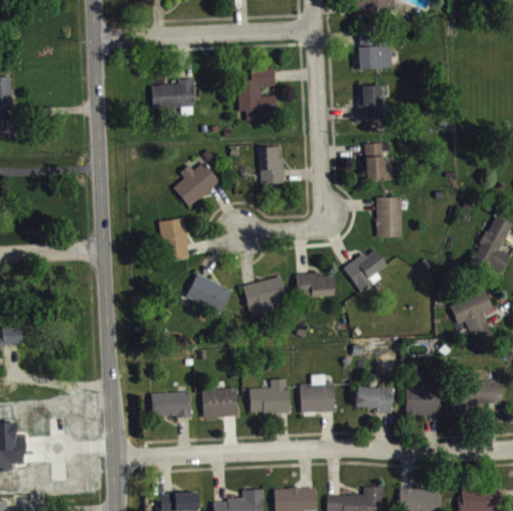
[(357,0),(358,16),(388,15),(387,0),(357,0)]
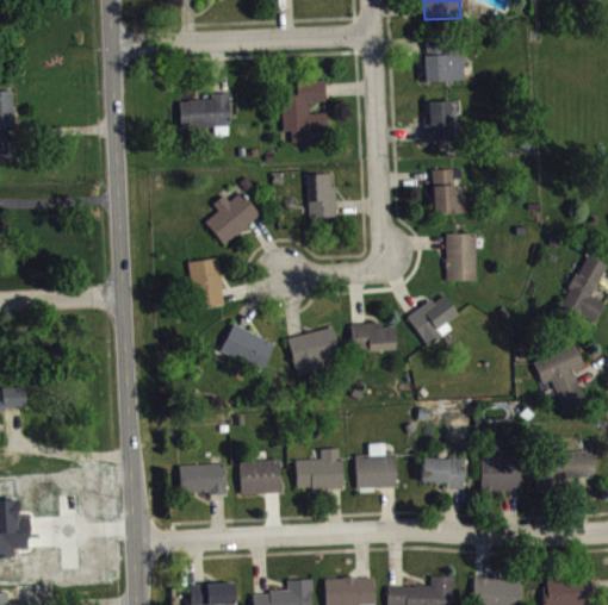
[(425,36),(426,82),(463,81),(460,35),(425,36)]
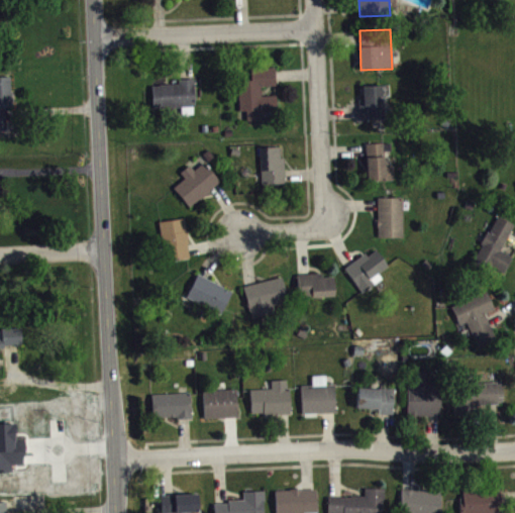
[(251,69),(251,81),(239,81),(240,112),(247,111),(247,121),(263,121),(263,110),(278,110),(277,96),(262,96),(262,87),(276,86),(276,68),(251,69)]
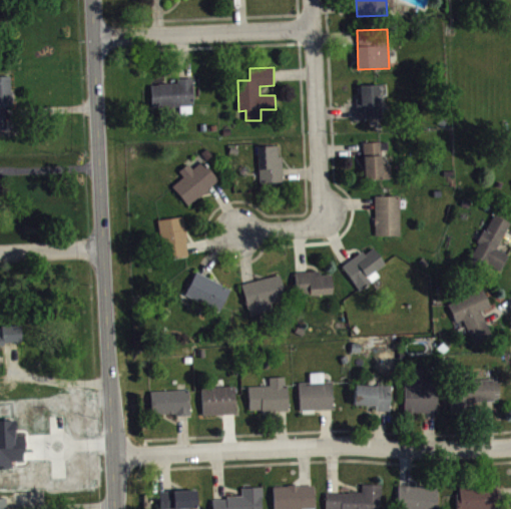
[(0,71),(7,71),(8,100),(2,101),(4,124),(0,124),(0,71)]
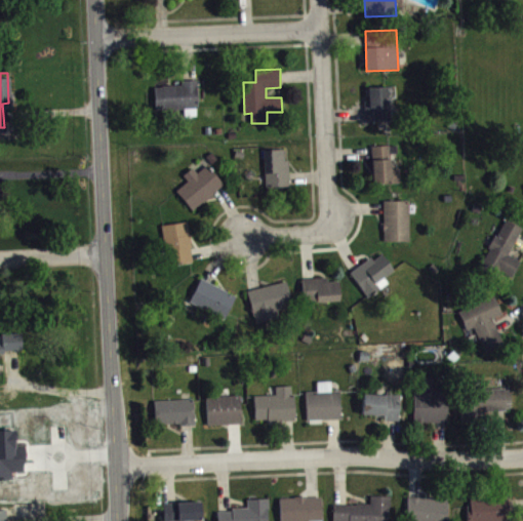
[(198,109),(197,80),(182,81),(182,86),(154,87),(155,111),(198,109)]
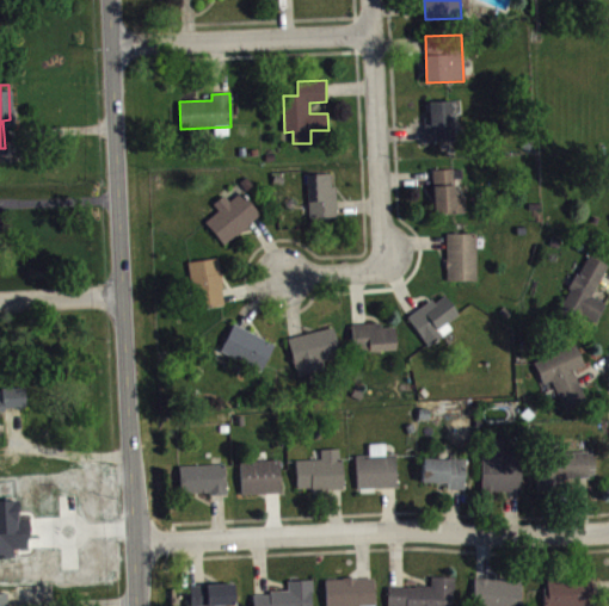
[(426,142),(454,141),(453,101),(430,101),(430,117),(425,117),(426,142)]
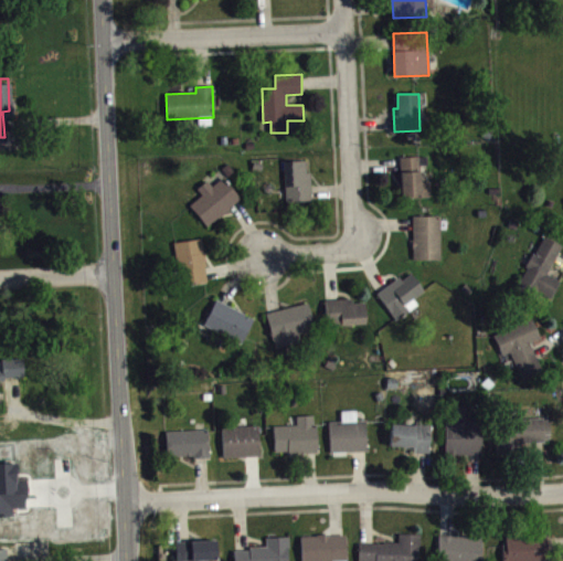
[(431,198),(429,182),(421,182),(421,167),(427,166),(427,157),(401,157),(402,199),(431,198)]
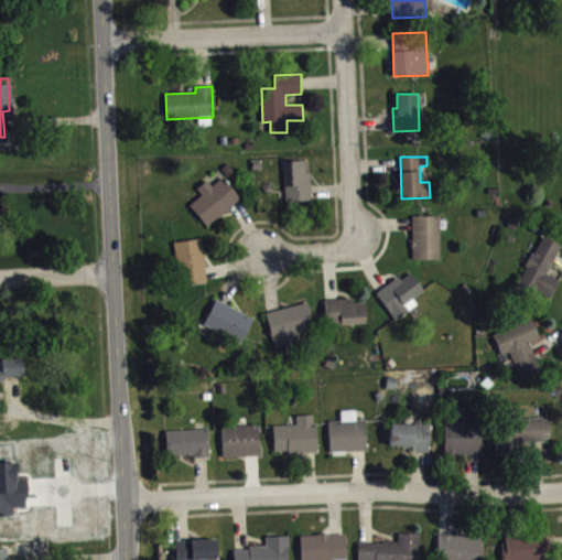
[(305,161),(284,161),(285,202),(312,201),(311,172),(305,173),(305,161)]
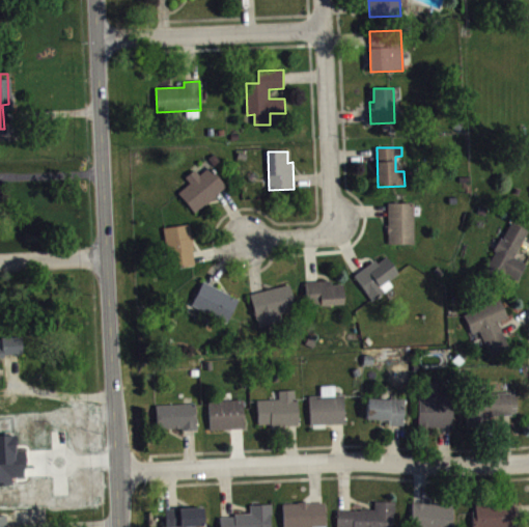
[(227,189),(211,167),(199,175),(196,170),(186,177),(191,185),(179,192),(194,213),(227,189)]
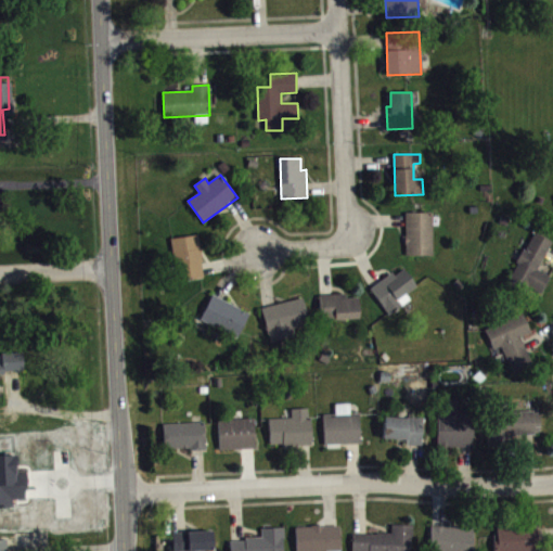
[(434,256),(433,213),(406,213),(407,256),(434,256)]
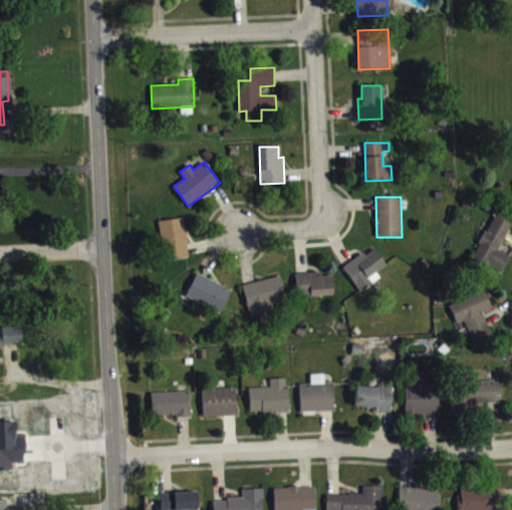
[(509,255),(499,251),(511,223),(492,215),(472,260),(502,273),(509,255)]
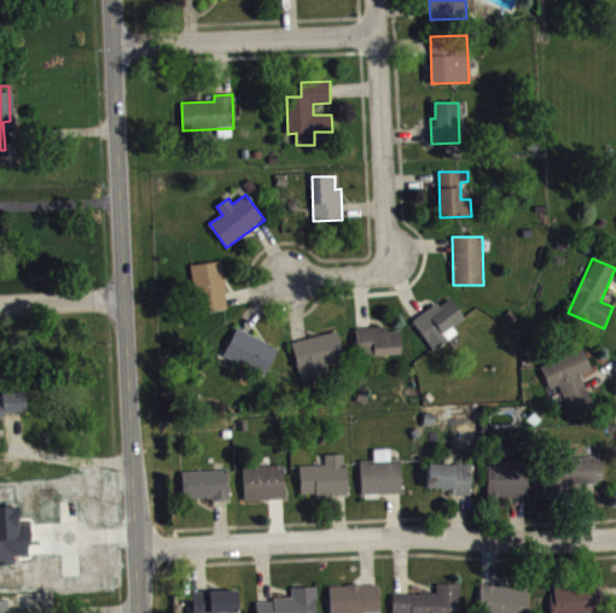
[(227,309),(222,262),(192,266),(197,311),(227,309)]
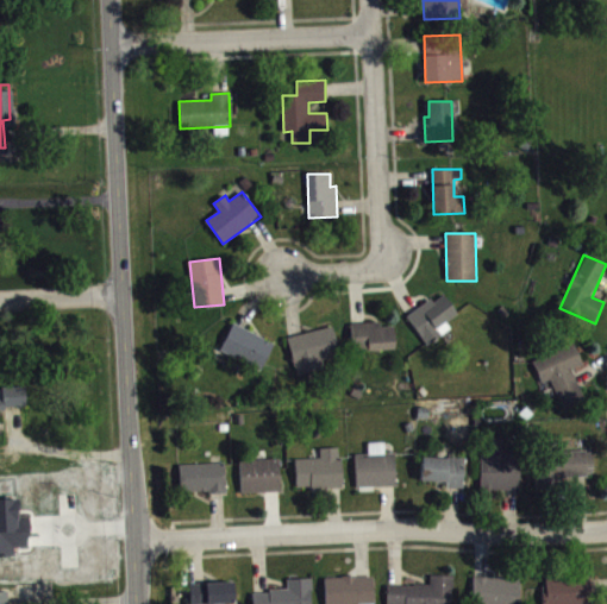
[(446,323),(458,314),(442,293),(407,318),(427,345),(450,328),(446,323)]
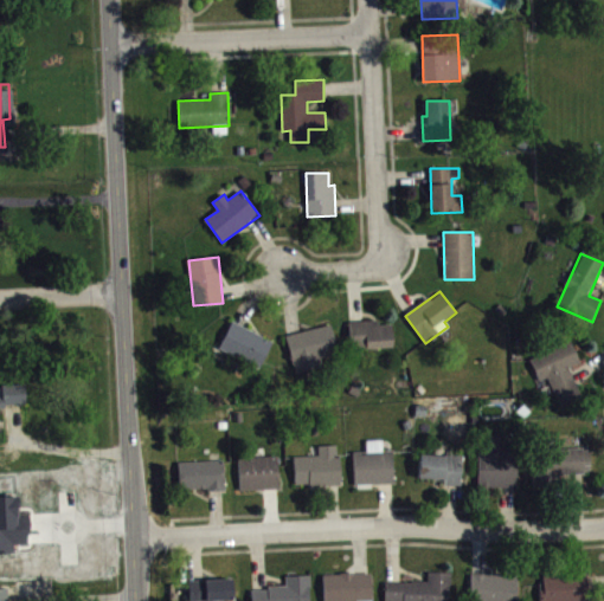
[(349,322),(351,349),(393,348),(392,325),(379,325),(379,321),(349,322)]
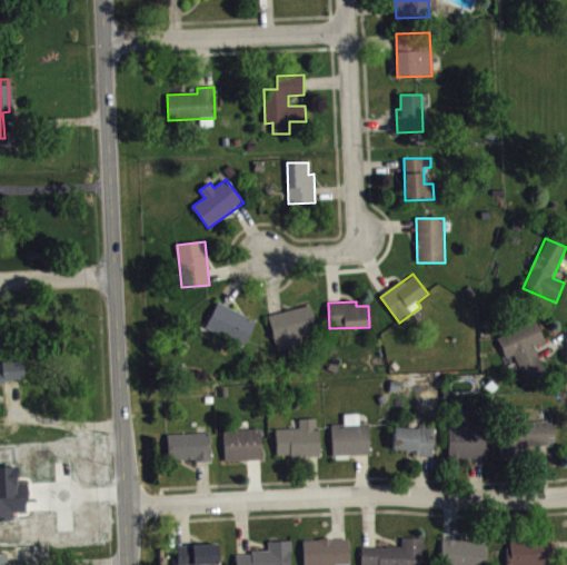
[(206,330),(247,345),(256,318),(216,304),(206,330)]
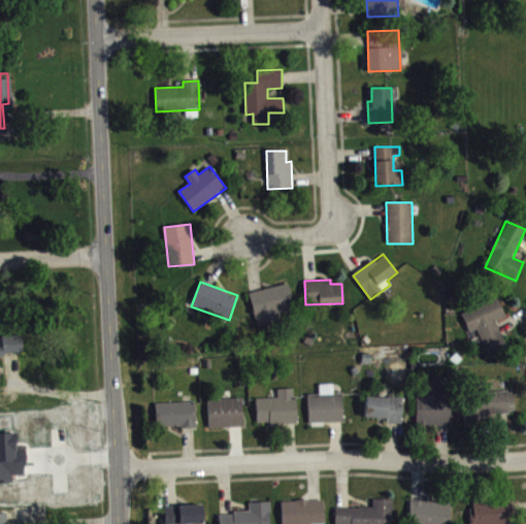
[(257,326),(280,321),(277,312),(295,308),(289,284),(249,293),(257,326)]
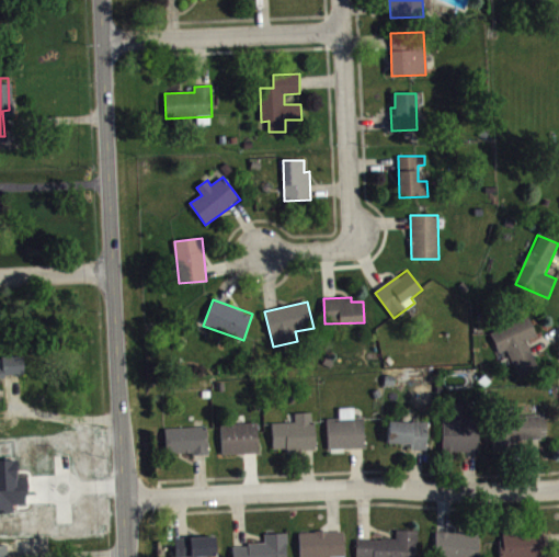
[(491,332),(499,354),(509,351),(518,378),(538,371),(527,340),(536,337),(529,318),(491,332)]
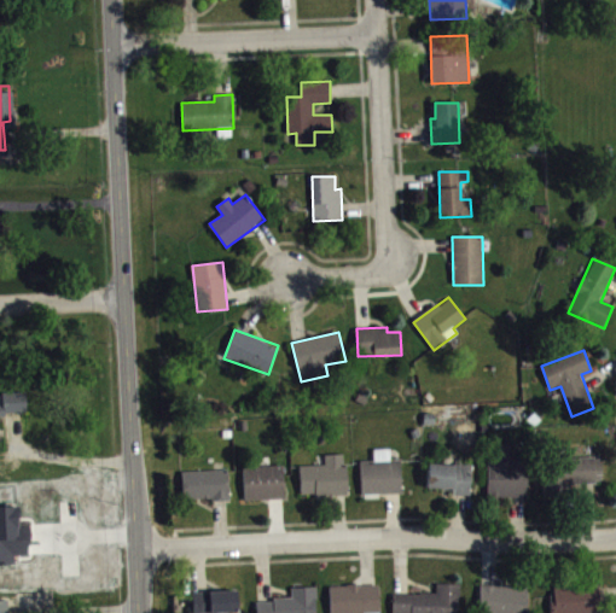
[(0,410),(1,410),(3,406),(22,406),(21,386),(0,387),(0,410)]
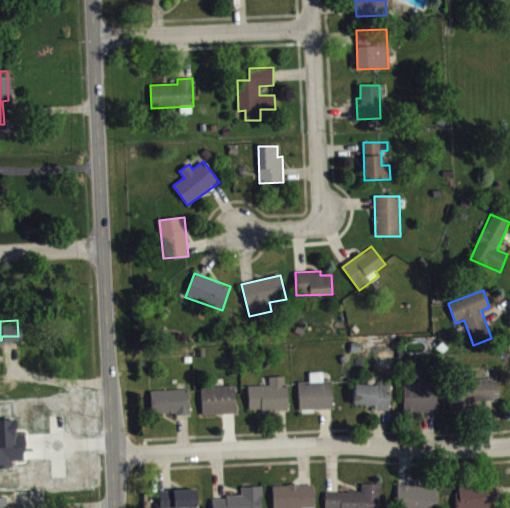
[(422,369),(404,369),(404,412),(435,413),(436,380),(421,379),(422,369)]
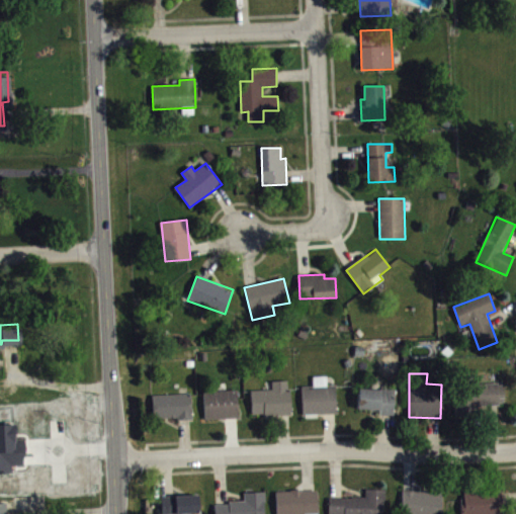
[(302,387),(303,415),(336,414),(335,386),(327,386),(326,376),(313,377),(314,387),(302,387)]
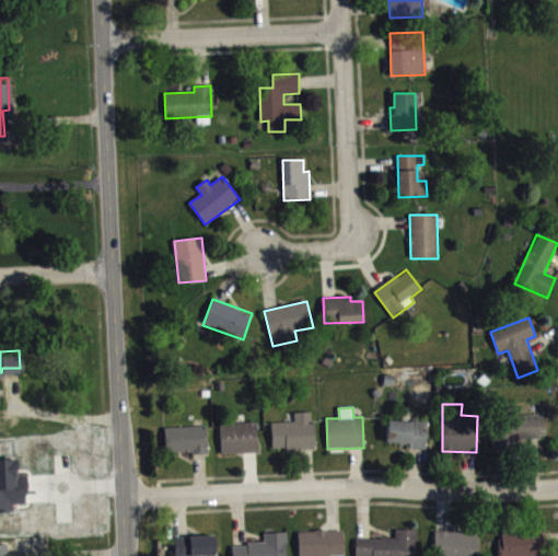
[(314,449),(313,412),(294,413),(294,421),(271,423),(272,450),(314,449)]
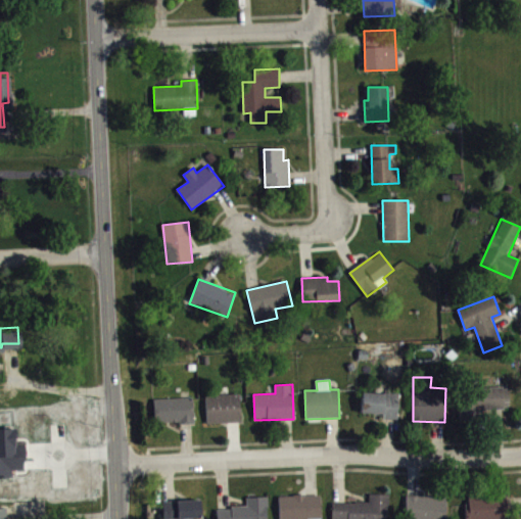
[(509,388),(459,389),(460,421),(482,420),(482,411),(510,410),(509,388)]
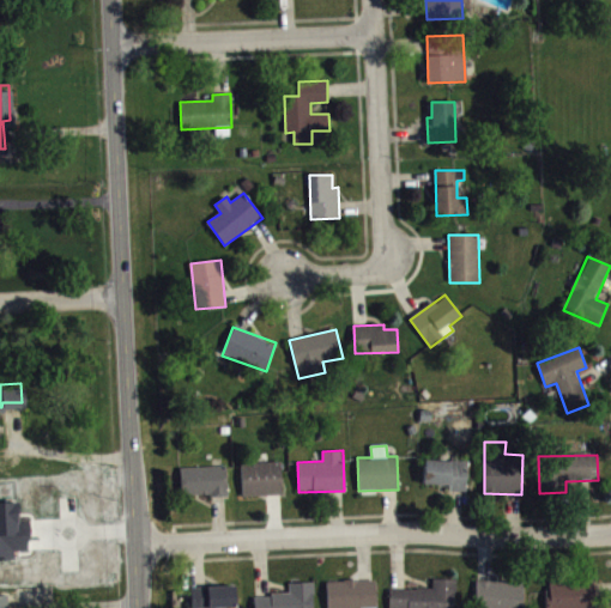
[(449,485),(449,492),(466,492),(467,461),(424,460),(424,485),(449,485)]
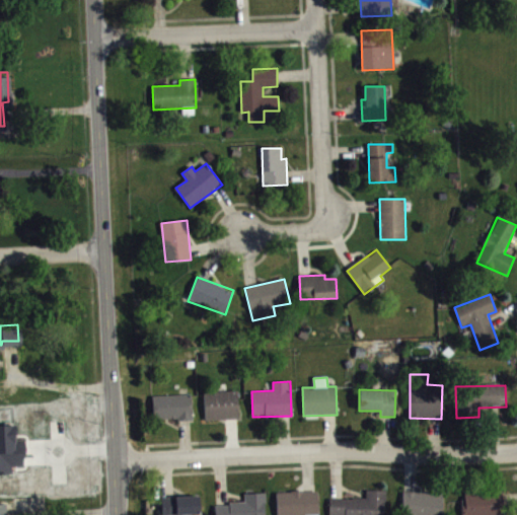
[(204,392),(205,421),(238,420),(237,391),(204,392)]
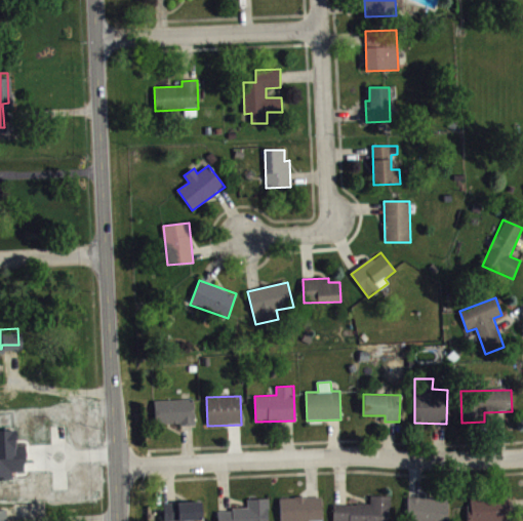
[(155,426),(195,425),(194,400),(155,401),(155,426)]
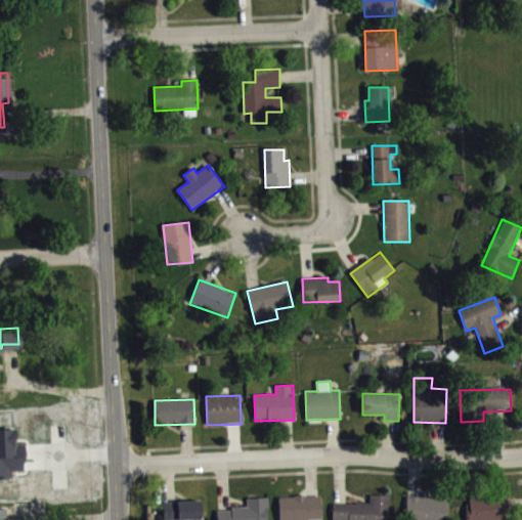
[(334,504),(333,519),(388,519),(389,495),(370,494),(370,505),(334,504)]
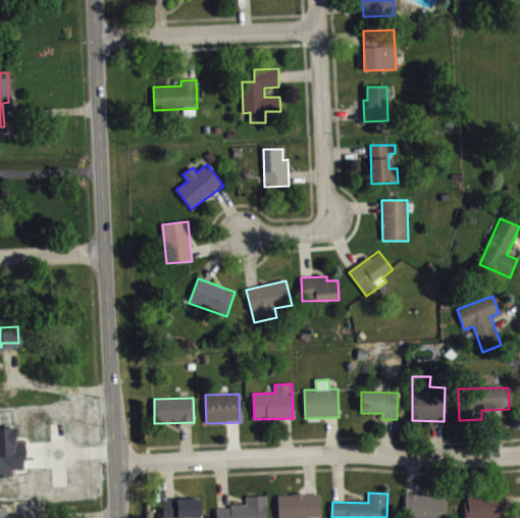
[(277,517),(320,517),(319,495),(277,496),(277,517)]
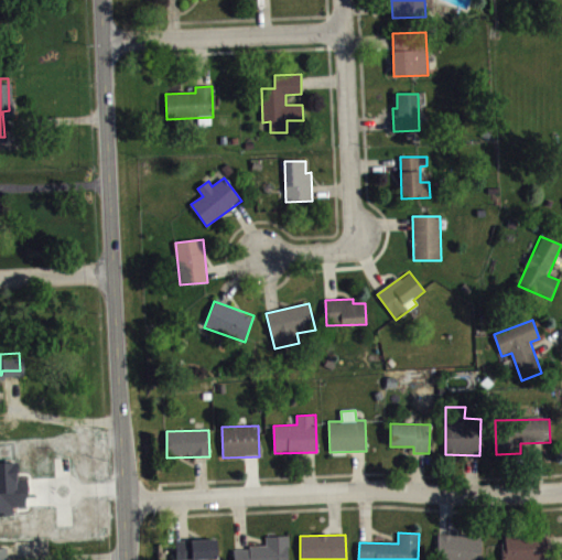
[(436,559),(481,559),(482,536),(438,535),(436,559)]
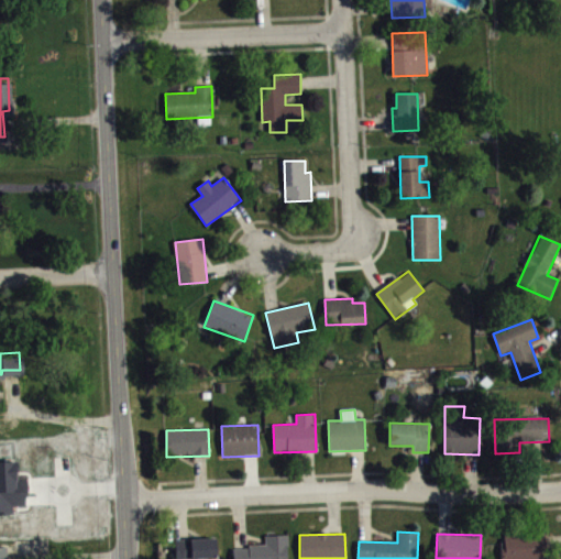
[(545,558),(545,535),(502,536),(502,558),(545,558)]
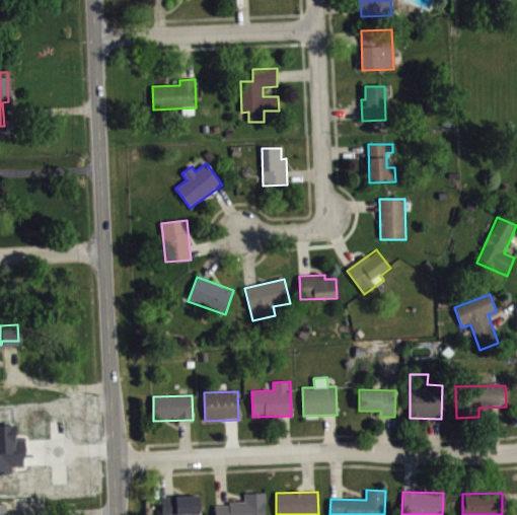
[(215,505),(215,514),(265,514),(265,494),(244,494),(245,504),(215,505)]
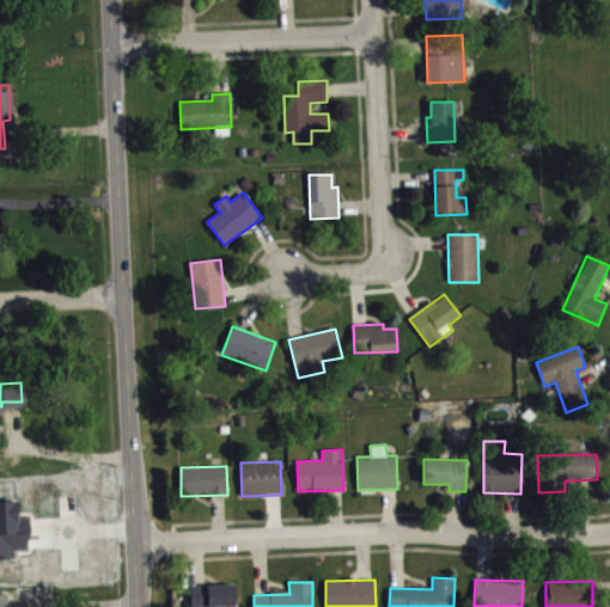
[(232,606),(236,606),(236,584),(190,587),(191,606),(232,606)]
